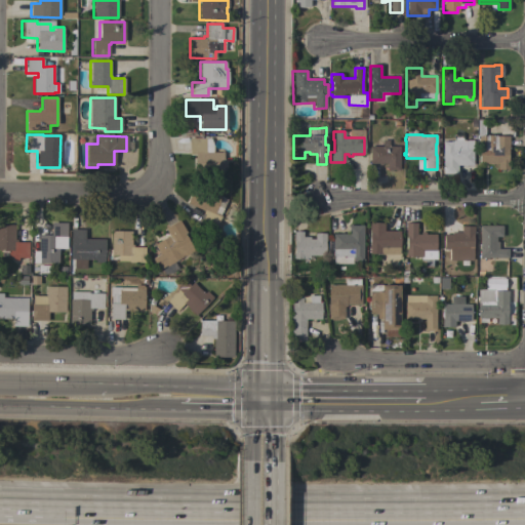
[(473,165),(457,165),(457,170),(442,170),(442,142),(451,142),(451,139),(454,139),(454,135),(462,135),(462,140),(473,140),(473,165)]
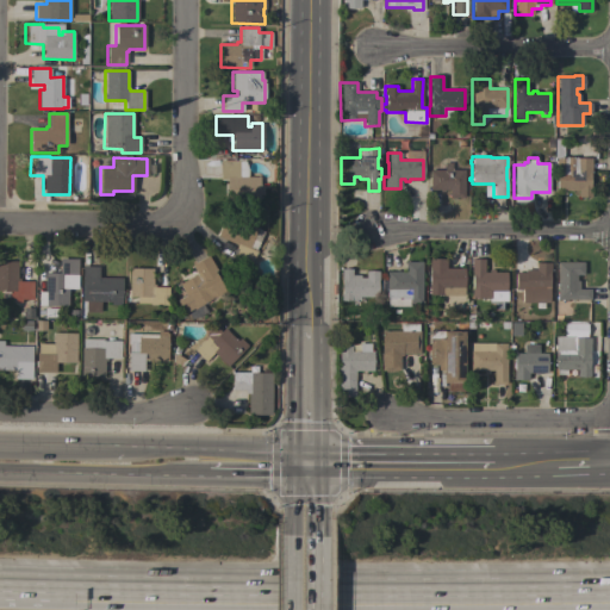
[(555,191),(555,172),(555,159),(564,159),(564,157),(576,157),(576,159),(591,159),(591,173),(590,173),(590,187),(591,187),(591,197),(578,197),(578,191),(555,191)]
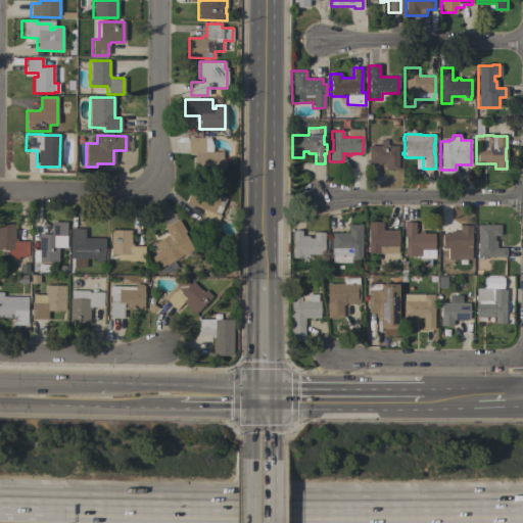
[(222,151),(222,159),(225,159),(225,167),(222,167),(222,172),(194,172),(194,154),(188,154),(188,138),(204,138),(204,151),(222,151)]
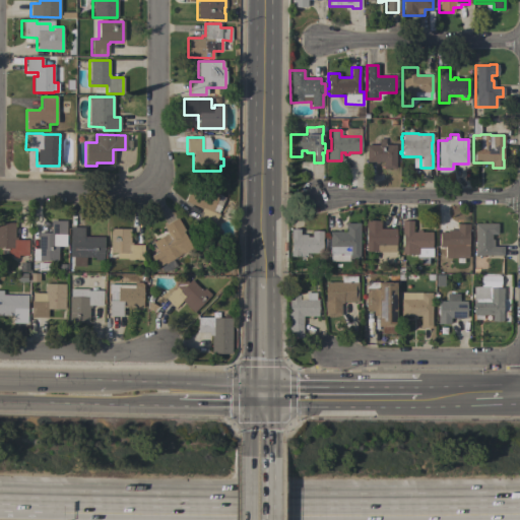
[(395,169),(383,169),(383,161),(378,161),(378,164),(375,164),(375,163),(366,161),(366,144),(378,145),(378,138),(385,138),(385,144),(395,145),(395,169)]
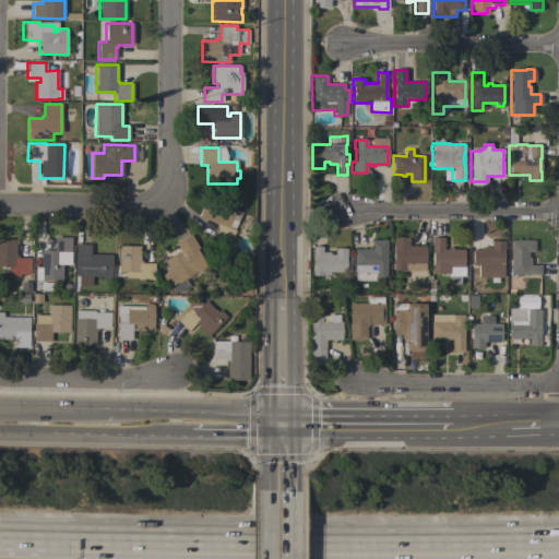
[(199,216),(207,198),(241,212),(234,229),(235,229),(229,244),(214,237),(217,228),(215,227),(216,224),(199,216)]
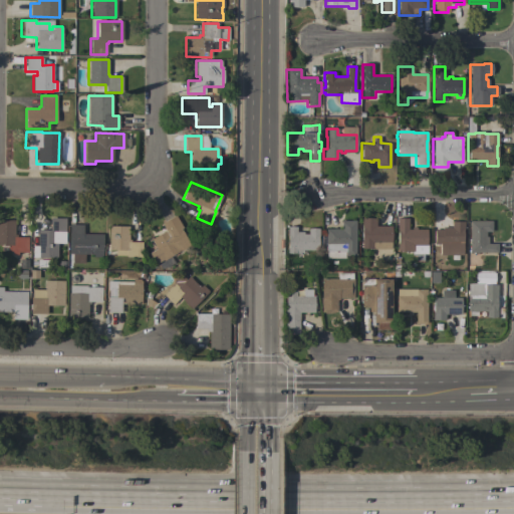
[(150,239),(165,230),(161,224),(174,216),(182,228),(180,229),(190,246),(181,251),(180,250),(163,261),(162,260),(155,264),(148,253),(156,249),(150,239)]
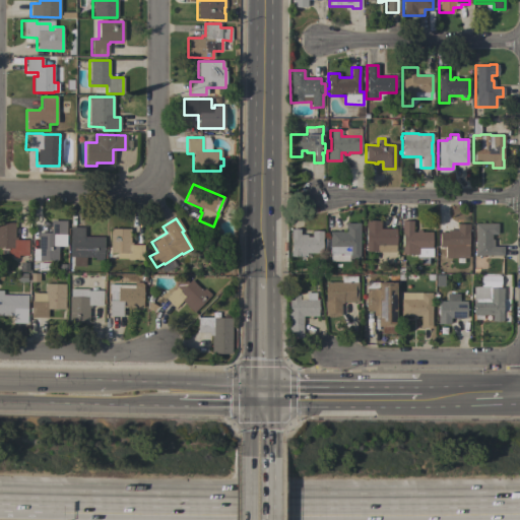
[(66,220),(66,236),(58,236),(58,239),(61,240),(61,243),(58,243),(57,261),(33,260),(33,249),(38,249),(38,233),(50,233),(51,220),(66,220)]
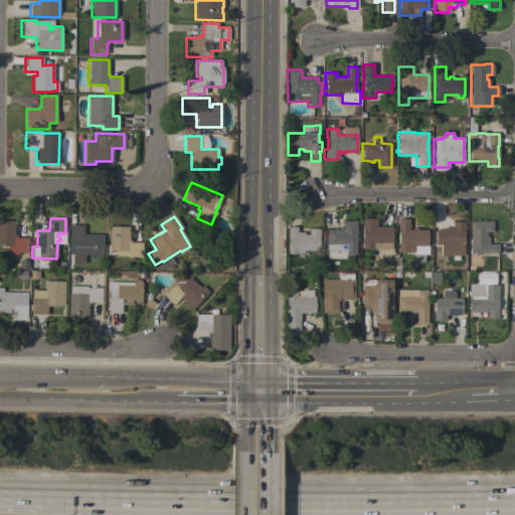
[(391,226),(391,249),(371,249),(371,248),(361,249),(361,240),(362,240),(362,228),(362,218),(376,218),(376,226),(391,226)]
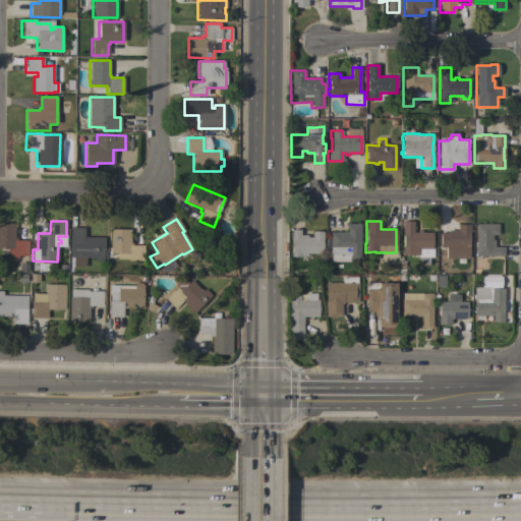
[(417,257),(417,256),(412,256),(412,255),(402,255),(402,247),(403,247),(403,235),(402,235),(402,221),(413,221),(413,232),(417,232),(417,230),(421,230),(421,233),(432,233),(432,234),(433,234),(433,239),(431,239),(431,247),(432,247),(432,257),(417,257)]
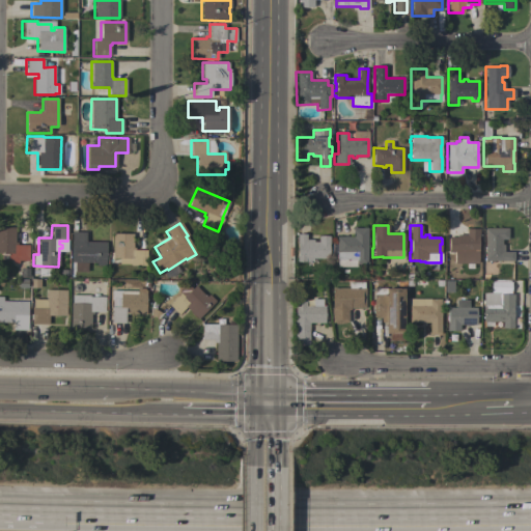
[(0,227),(15,227),(15,242),(17,242),(17,245),(29,245),(28,260),(19,260),(19,263),(12,263),(12,260),(11,260),(11,259),(1,259),(1,253),(0,253),(0,227)]
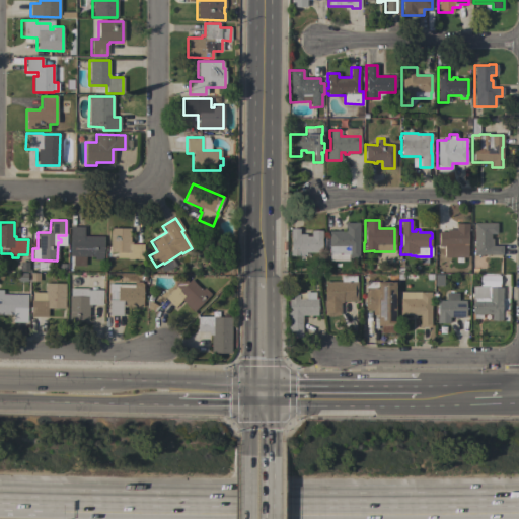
[(358,258),(348,258),(348,261),(329,261),(329,254),(328,254),(328,231),(344,231),(344,223),(359,223),(358,258)]
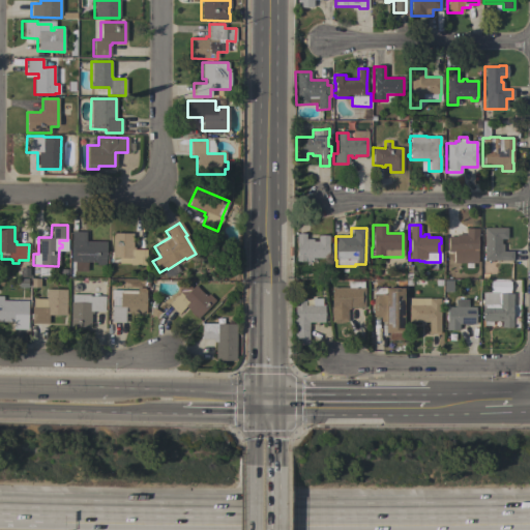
[(452,263),(452,252),(447,252),(447,237),(454,237),(454,228),(466,228),(466,229),(478,229),(478,237),(477,237),(477,263),(452,263)]
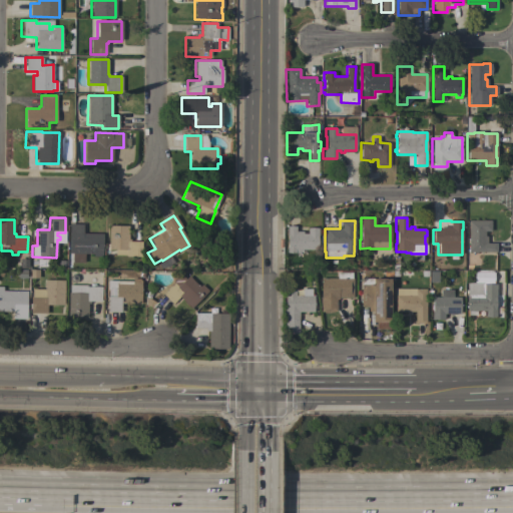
[(468,251),(468,220),(490,220),(490,231),(484,231),(484,236),(486,236),(486,242),(496,242),(496,251),(468,251)]
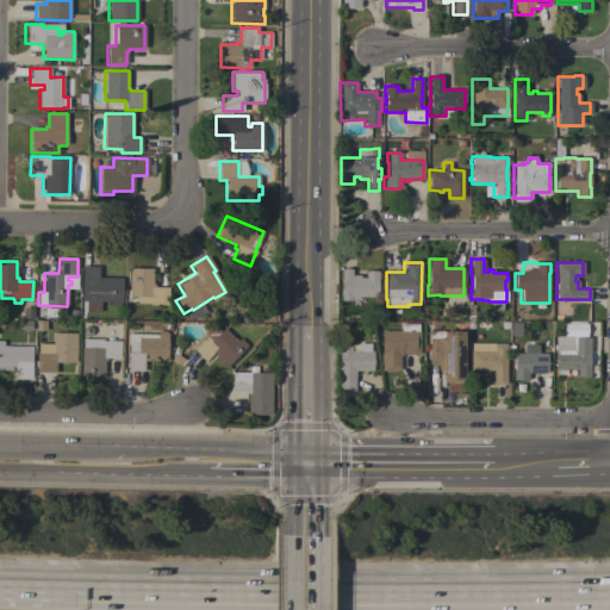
[(85,312),(85,302),(82,302),(82,266),(98,267),(98,278),(122,278),(122,305),(111,305),(111,302),(100,302),(100,312),(85,312)]
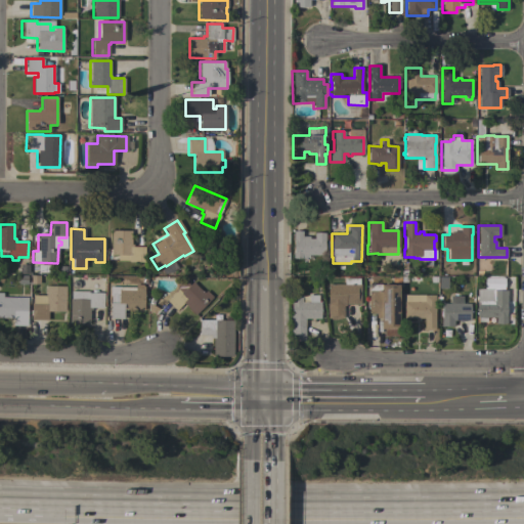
[(111,230),(131,230),(131,245),(132,245),(132,247),(144,247),(144,262),(128,262),(128,261),(118,261),(118,255),(111,255),(111,230)]
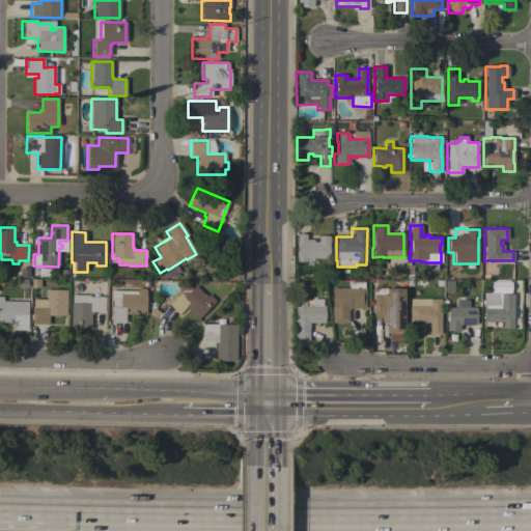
[(312,258),(312,260),(305,260),(305,261),(296,261),(296,256),(297,256),(297,244),(297,234),(306,234),(305,240),(312,240),(312,242),(317,242),(317,235),(329,236),(329,245),(328,258),(312,258)]
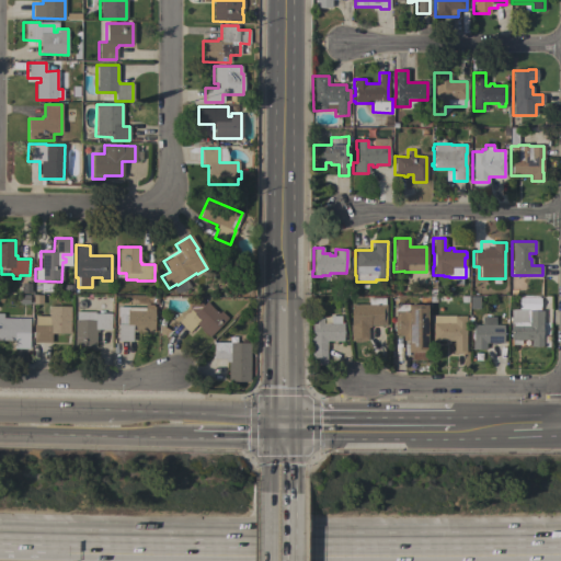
[(516,308),(536,309),(536,298),(517,297),(516,308)]
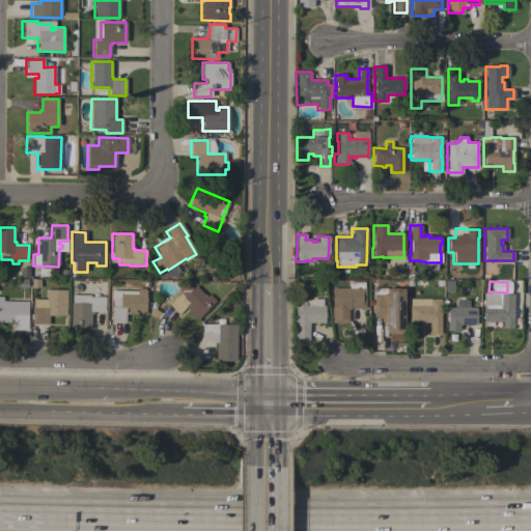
[(365,308),(350,308),(350,310),(347,310),(347,323),(331,323),(331,307),(332,307),(332,288),(348,288),(348,282),(364,282),(364,288),(365,288),(365,308)]
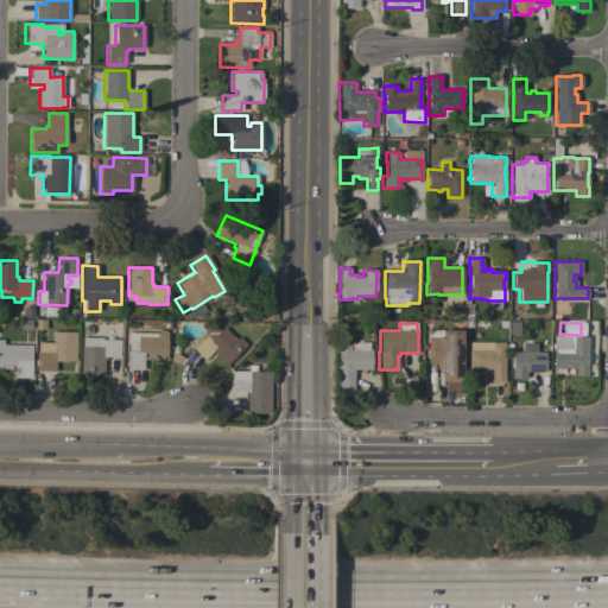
[(235,340),(239,337),(246,344),(226,366),(211,352),(203,360),(192,349),(206,336),(203,334),(213,324),(219,330),(222,327),(235,340)]
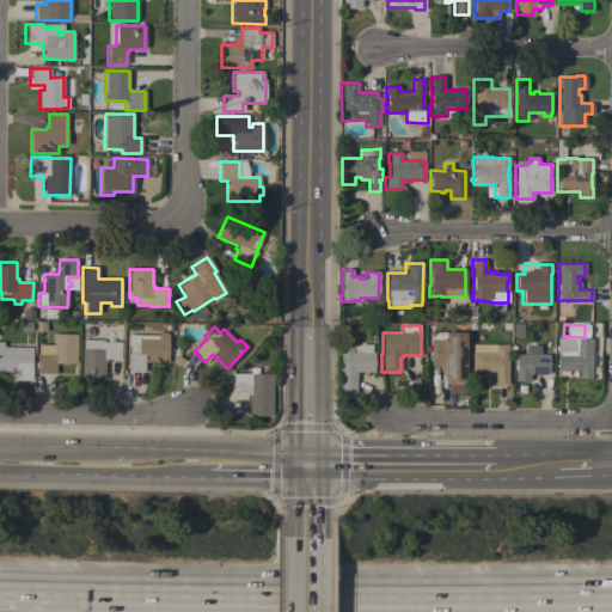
[(167,362),(144,362),(144,373),(128,372),(128,354),(129,354),(129,335),(158,335),(158,332),(167,332),(166,335),(167,335),(167,362)]
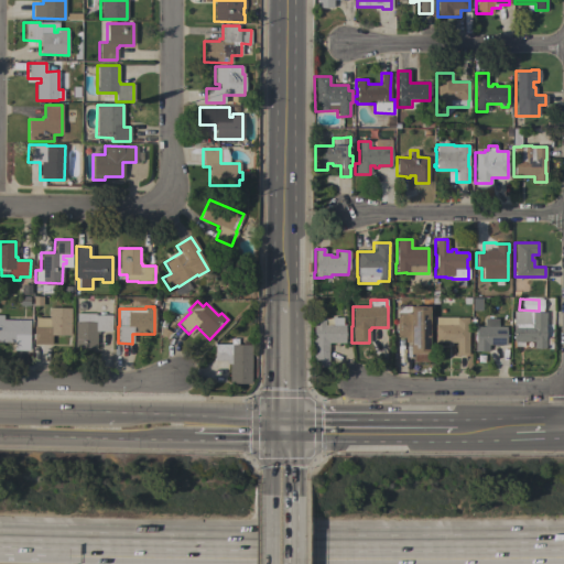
[(429,354),(429,362),(413,362),(413,354),(409,354),(409,343),(404,343),(405,337),(397,337),(397,313),(398,313),(398,306),(429,306),(429,354)]
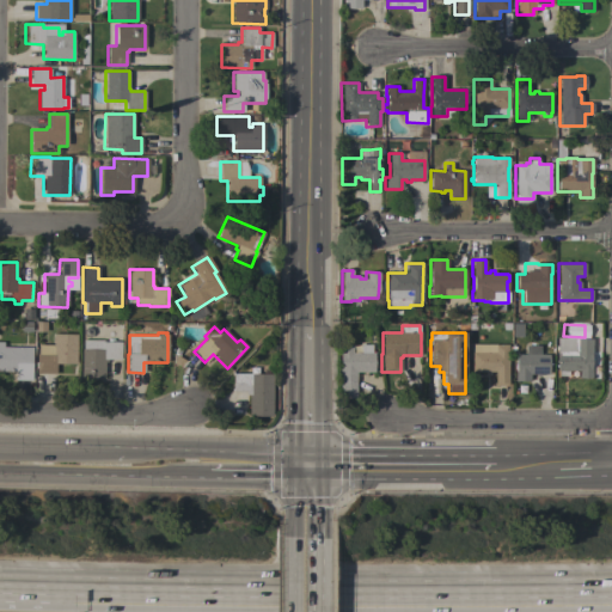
[(75,363),(55,363),(55,374),(36,374),(36,354),(37,354),(37,344),(53,346),(53,334),(77,335),(75,363)]
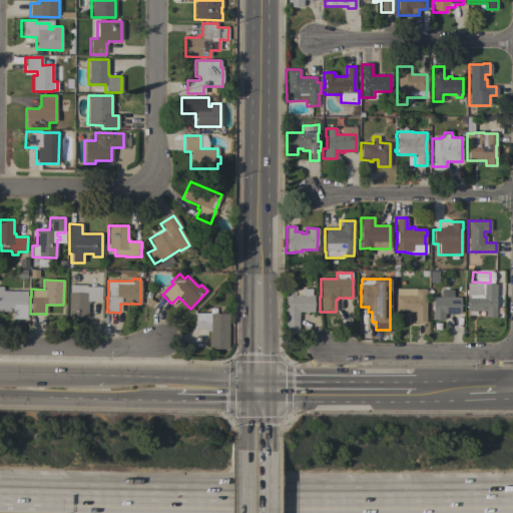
[(496,297),(495,297),(495,308),(495,317),(485,317),(485,311),(481,311),(481,316),(472,316),(472,311),(466,311),(467,283),(482,283),(482,284),(496,284),(496,297)]
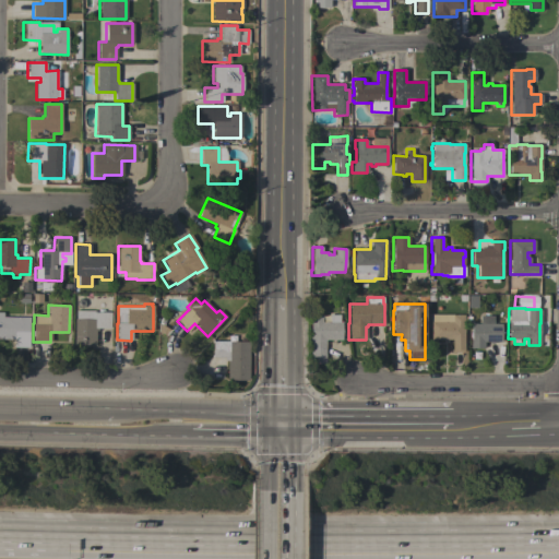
[(74,319),(75,319),(75,310),(94,310),(94,312),(110,312),(110,329),(97,328),(97,331),(95,331),(95,345),(73,345),(74,319)]
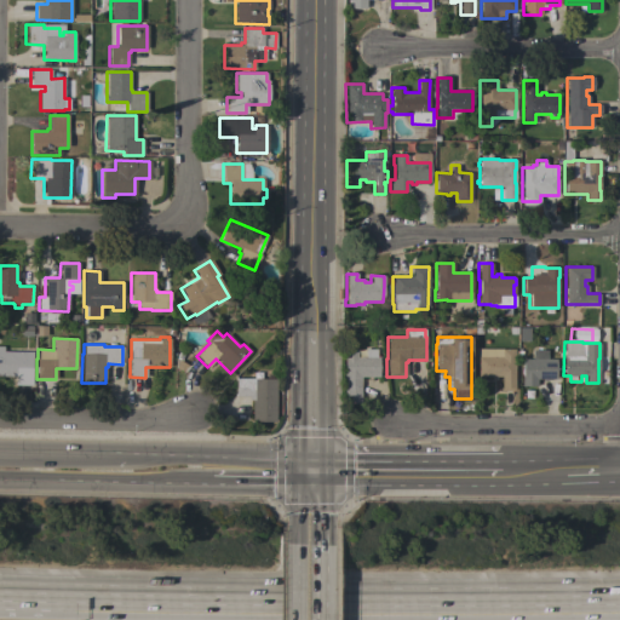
[(32,351),(32,385),(16,385),(16,377),(0,377),(0,346),(4,346),(4,351),(32,351)]
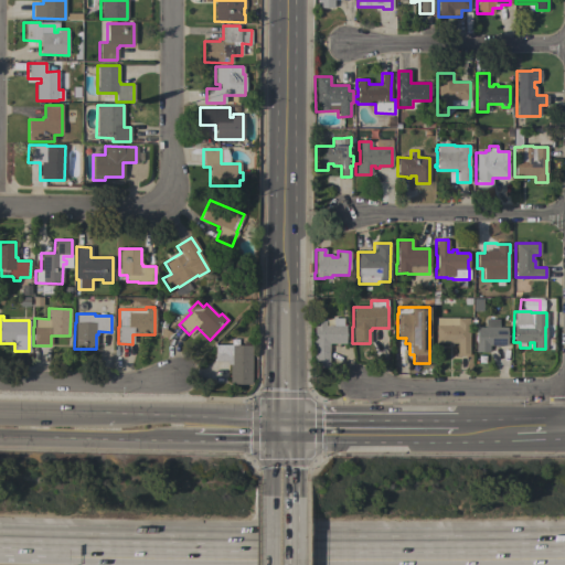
[(469,356),(457,356),(457,343),(452,343),(452,345),(447,345),(447,343),(435,343),(435,326),(436,326),(436,318),(469,318),(468,320),(471,320),(471,328),(469,328),(469,356)]
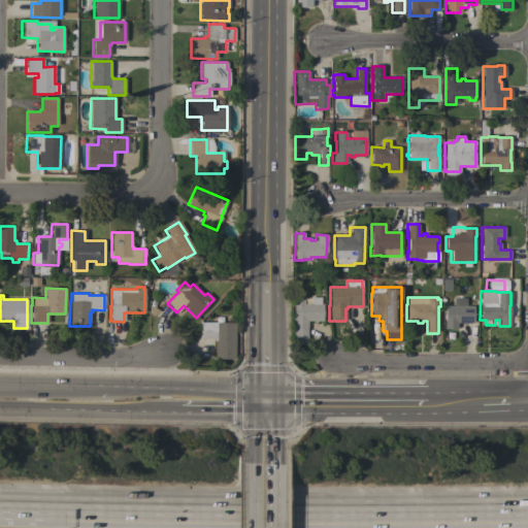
[(303,304),(322,304),(322,321),(306,321),(306,343),(293,343),(292,298),(303,298),(303,304)]
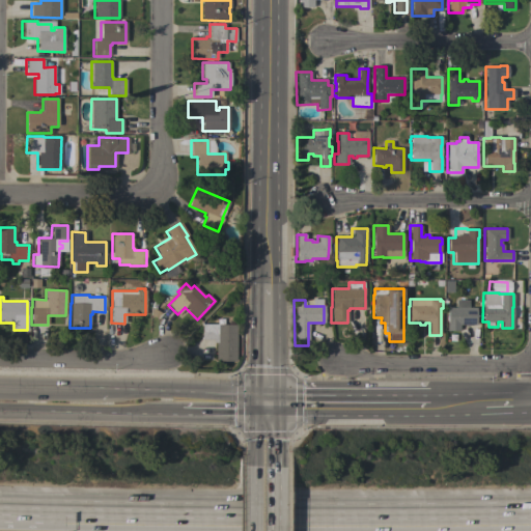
[(469,300),(469,307),(476,307),(476,325),(468,325),(468,327),(465,327),(465,325),(459,325),(459,331),(446,331),(446,323),(447,323),(447,308),(455,308),(455,300),(469,300)]
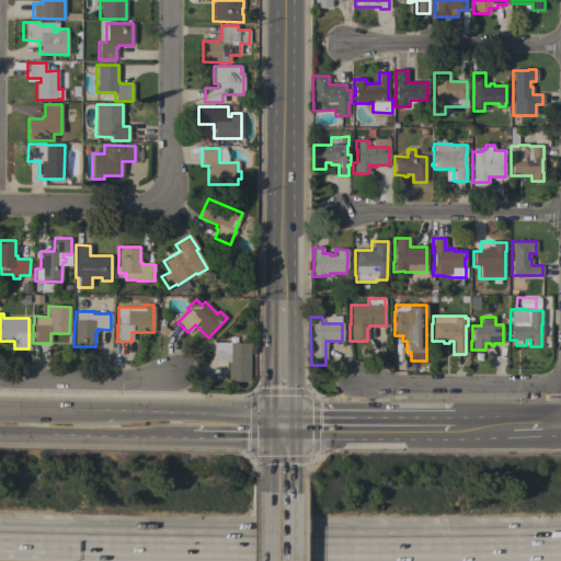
[(249,343),(249,382),(227,381),(228,362),(225,362),(225,358),(213,358),(213,343),(249,343)]
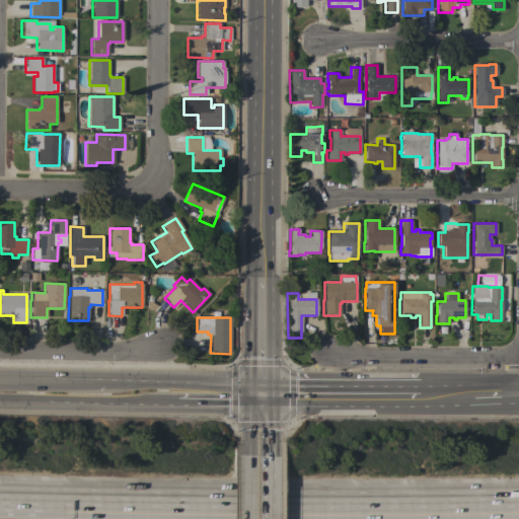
[(458,318),(469,317),(469,330),(459,330),(458,318)]
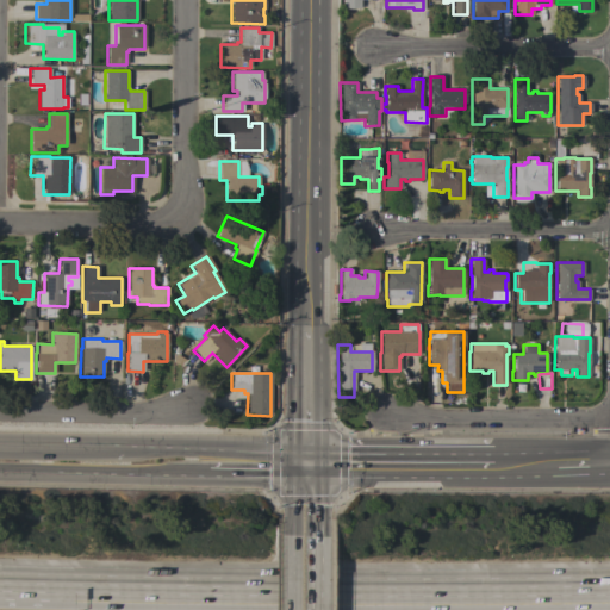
All buildings are outlined.
